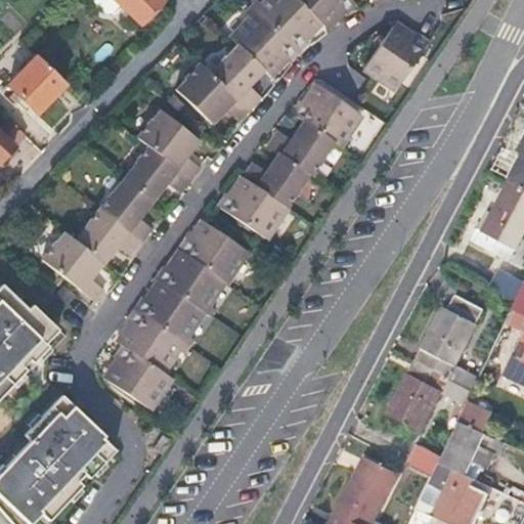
[(114,0),(91,0),(92,3),(104,15),(112,15),(121,6),(114,0)]
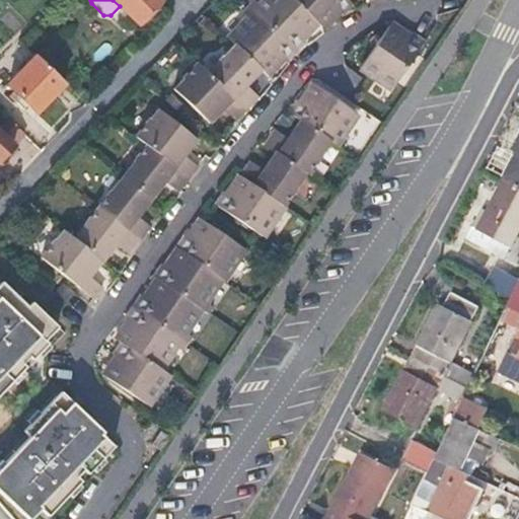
[(113,0),(120,6),(136,22),(158,0),(113,0)]
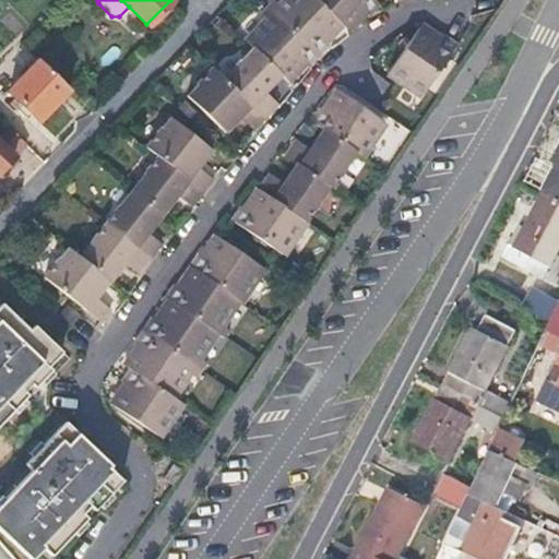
[(285,0),(284,2),(311,32),(330,15),(333,19),(340,12),(336,8),(328,0),(285,0)]
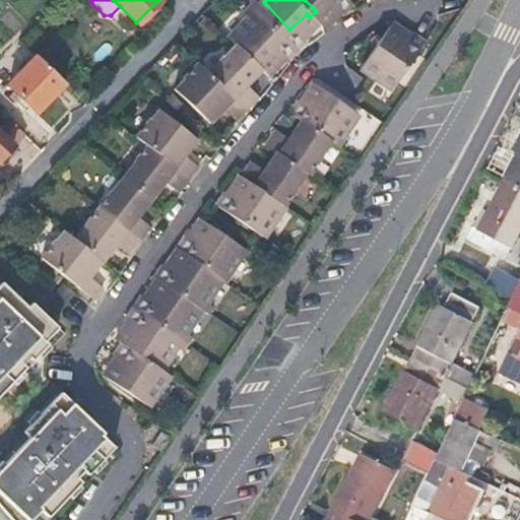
[(236,24),(240,28),(266,57),(270,53),(269,49),(289,29),(264,2),(255,10),(251,8),(246,13),(245,16),(236,24)]
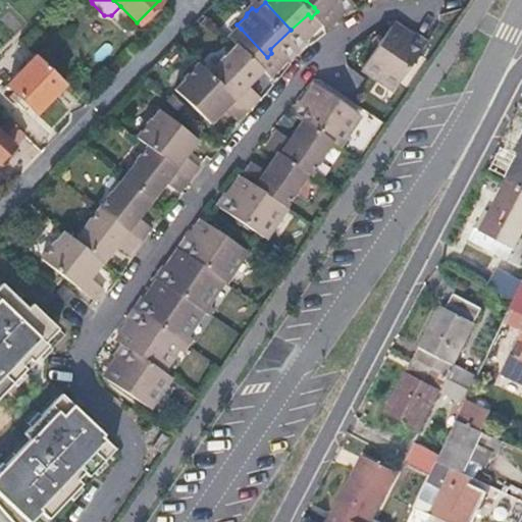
[(409,24),(379,66),(412,88),(444,43),(431,34),(427,39),(409,24)]
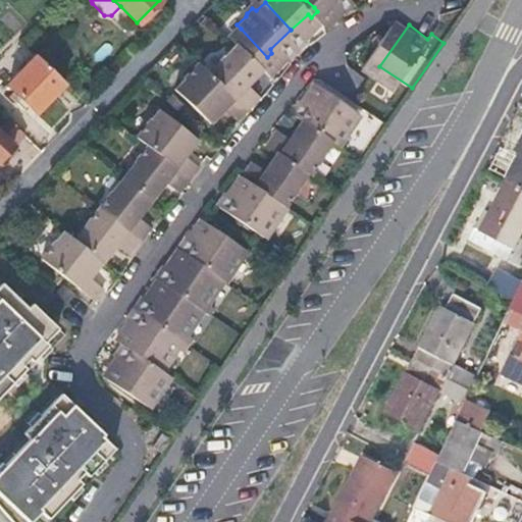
[(225,47),(217,53),(258,99),(266,91),(251,73),(267,57),(241,29),(231,36),(230,34),(221,42),(225,47)]
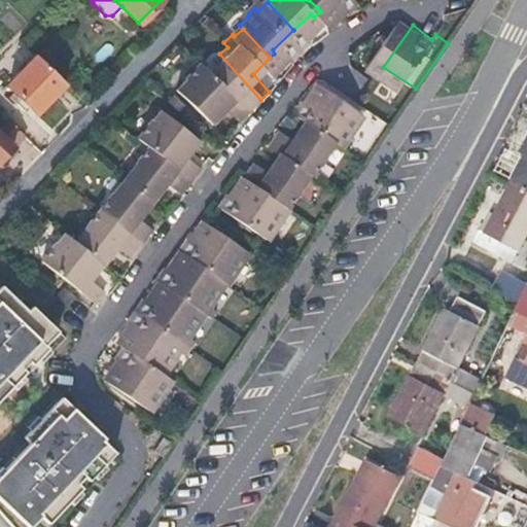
[(260,100),(219,54),(211,62),(207,58),(190,75),(217,104),(234,91),(251,108),(260,100)]
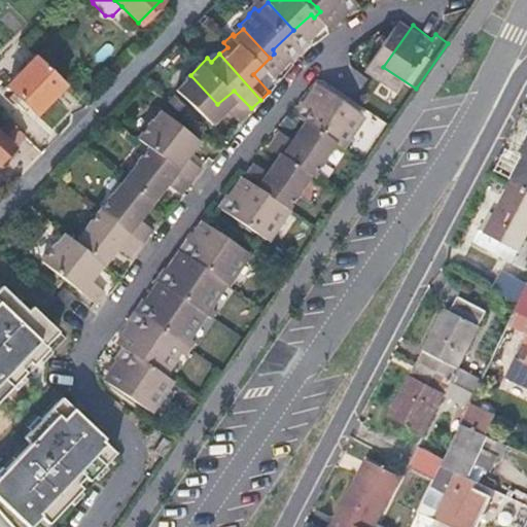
[(34,112),(63,81),(35,55),(5,84),(34,112)]
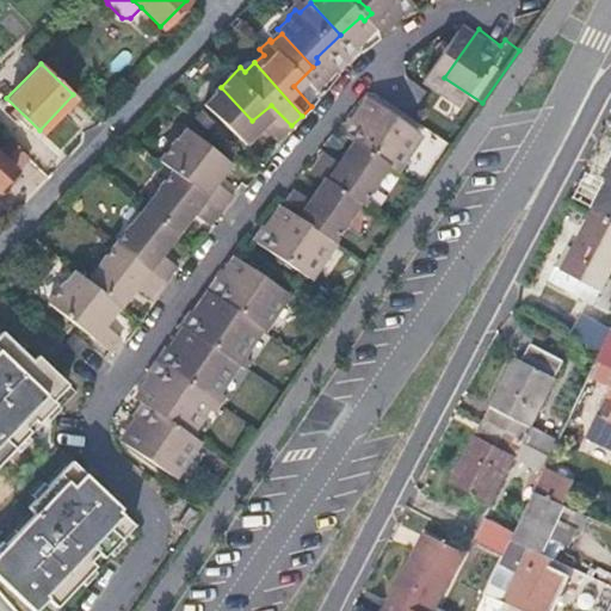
[(365,142),(392,161),(405,171),(417,153),(414,149),(434,118),(408,100),(392,124),(374,111),(356,135),(365,142)]
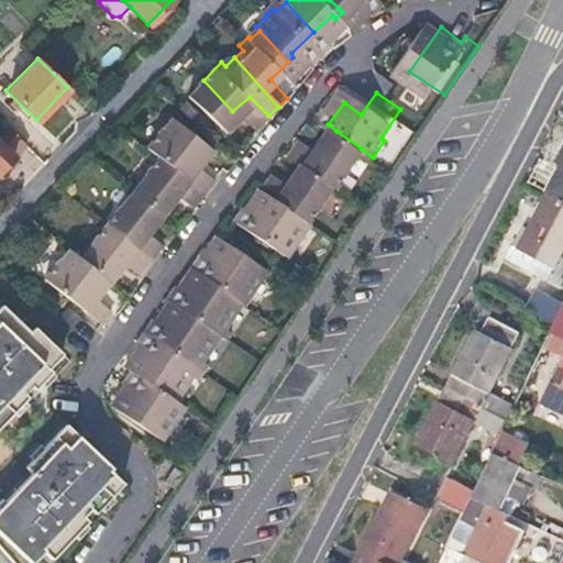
[(166,122),(156,132),(188,161),(206,142),(209,145),(214,138),(179,106),(172,113),(168,111),(163,119),(166,122)]
